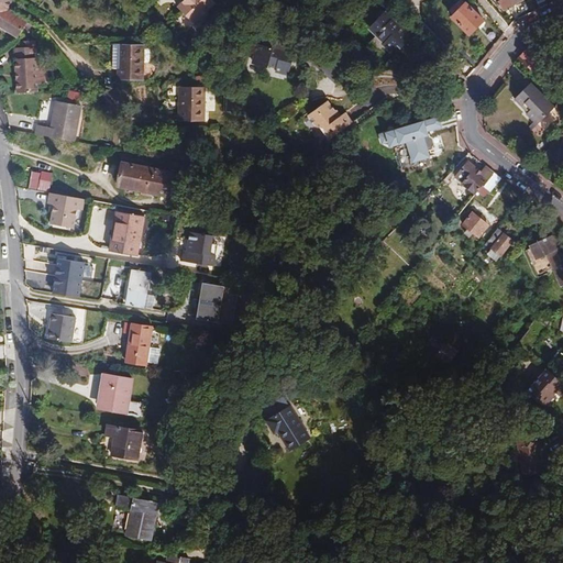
[(0,0),(0,6),(7,10),(10,3),(11,0),(0,0)]
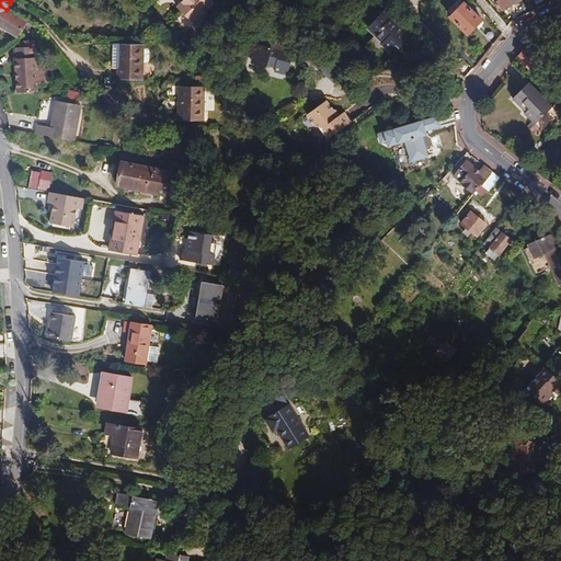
[(215,2),(212,0),(183,0),(176,8),(194,24),(215,2)]
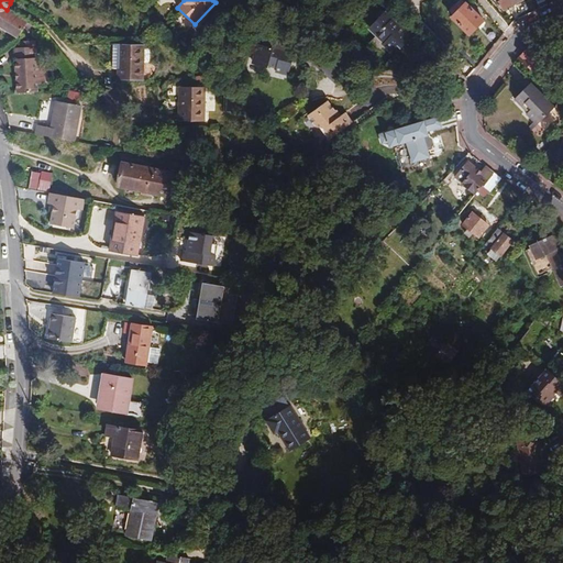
[(459,0),(449,11),(453,15),(466,2),(463,0),(459,0)]
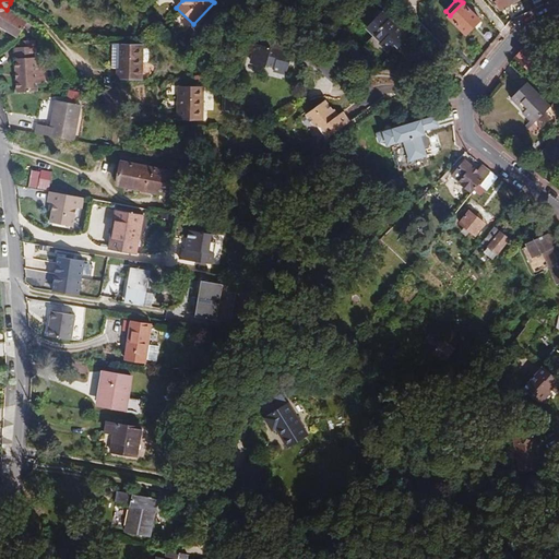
[(518,0),(492,0),(499,11),(508,6),(508,4),(512,3),(518,0)]
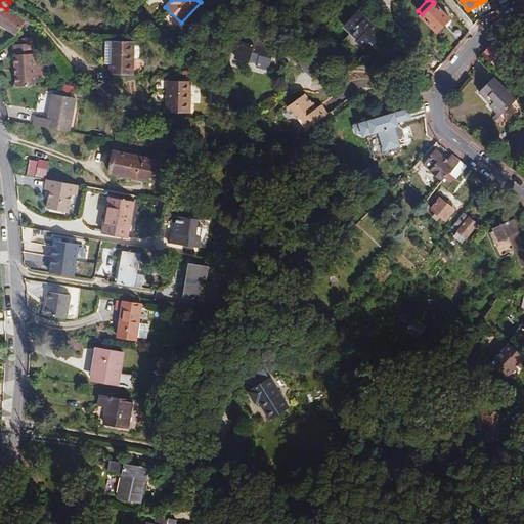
[(443,22),(448,16),(434,2),(421,16),(437,33),(445,24),(443,22)]
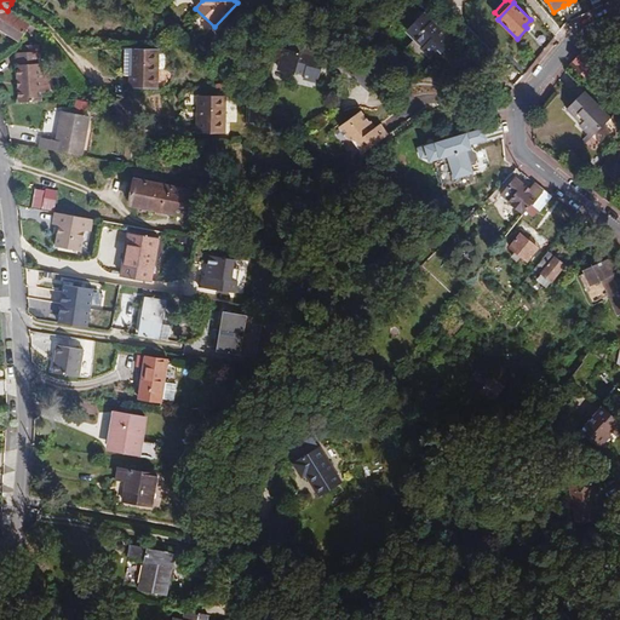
[(7,11),(0,6),(0,30),(19,42),(30,26),(7,11)]
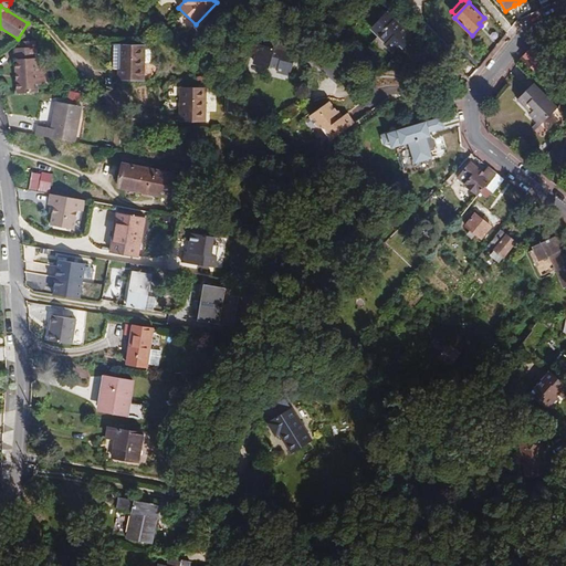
[(399,23),(387,11),(370,28),(386,43),(384,44),(392,53),(400,45),(405,41),(408,44),(416,37),(401,22),(399,23)]
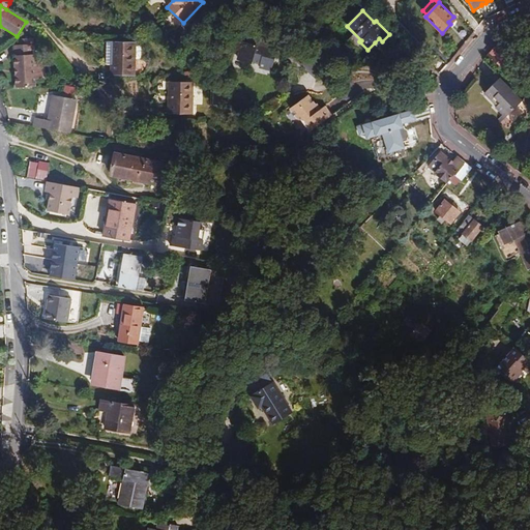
[(259,67),(272,70),(277,51),(268,48),(271,36),(251,30),(247,43),(238,40),(235,52),(241,53),(239,61),(253,64),(253,62),(260,63),(259,67)]
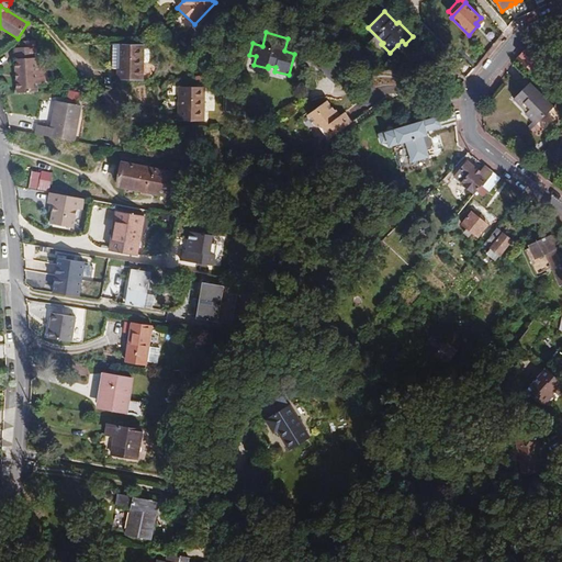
[(23,47),(14,48),(17,72),(19,72),(19,79),(17,79),(18,93),(37,92),(37,85),(45,83),(44,65),(36,66),(35,41),(22,42),(23,47)]
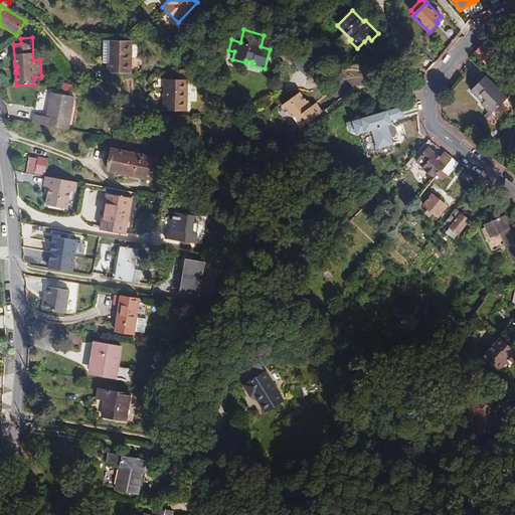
[(109,41),(108,72),(131,73),(132,42),(109,41)]
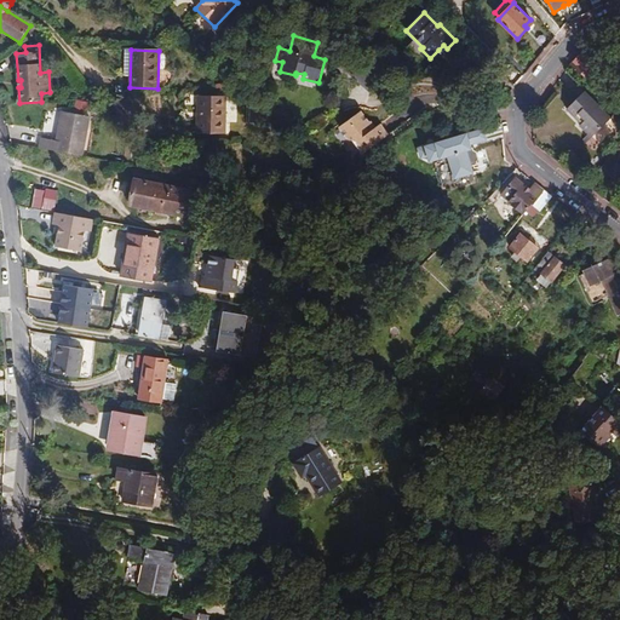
[(570,64),(591,80),(601,69),(581,52),(570,64)]
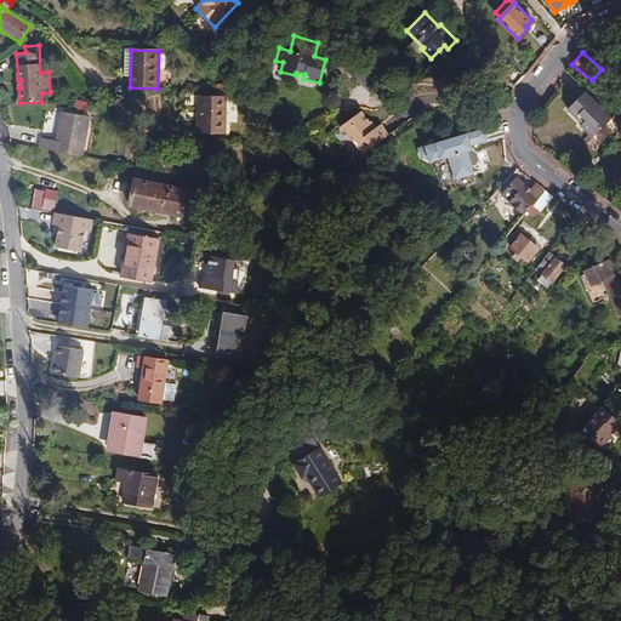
[(381,84),(358,63),(349,73),(371,93),(381,84)]
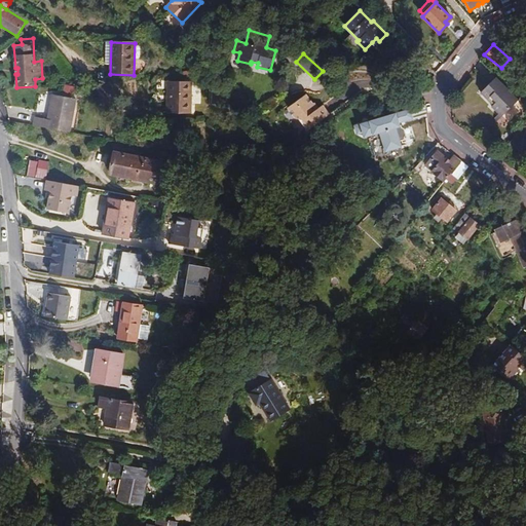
[(410,63),(421,74),(429,66),(418,54),(410,63)]
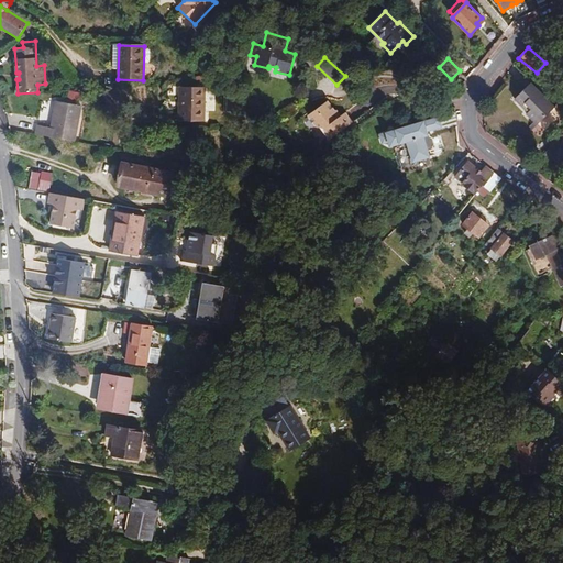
[(533,85),(527,91),(523,89),(514,99),(521,107),(523,105),(530,110),(527,112),(526,114),(533,122),(537,124),(554,107),(533,85)]
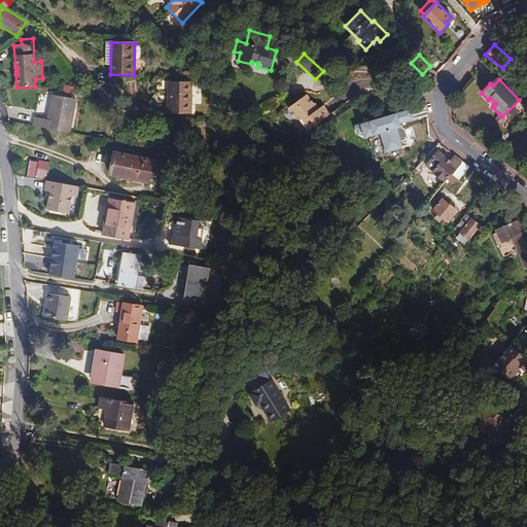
[(168,113),(190,113),(191,82),(169,81),(168,113)]
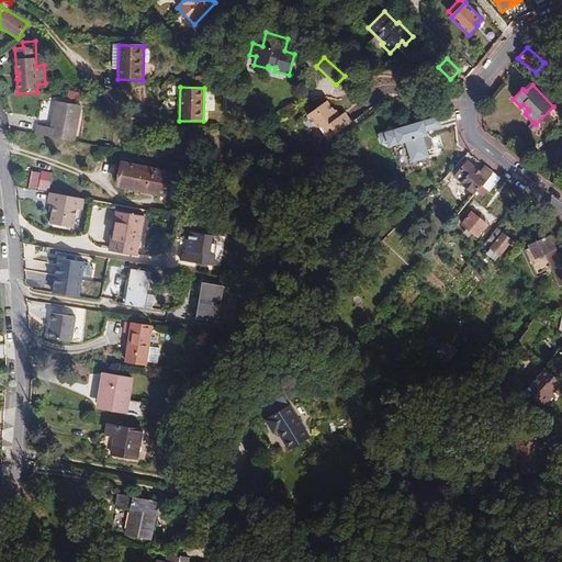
[(37,125),(36,134),(75,142),(81,105),(56,101),(51,127),(37,125)]
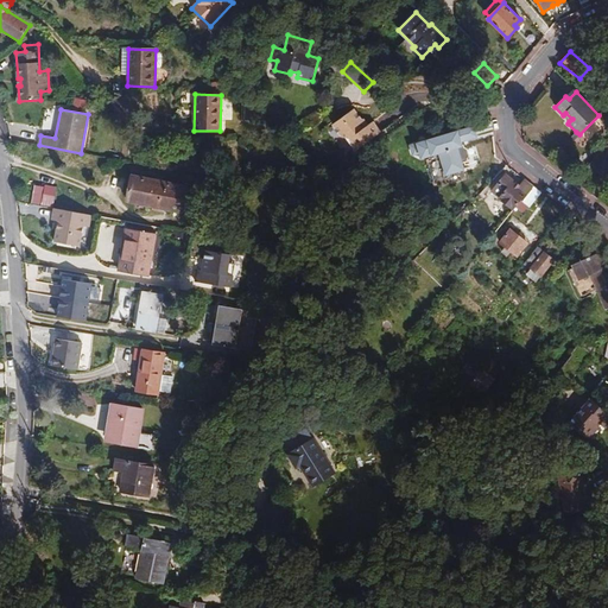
[(361,121),(354,109),(333,124),(341,137),(350,139),(358,150),(380,133),(373,122),(367,126),(362,120),(361,121)]
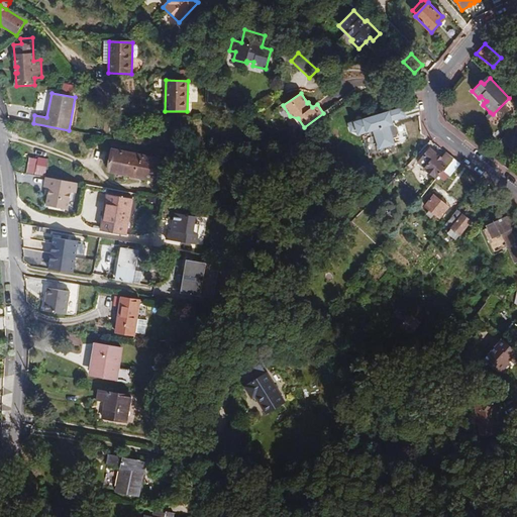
[(391,120),(405,116),(403,108),(350,123),(349,125),(351,130),(353,131),(357,130),(358,134),(374,130),(380,148),(394,144),(393,138),(398,137),(398,135),(399,132),(398,126),(395,125),(395,123),(392,123),(391,120)]
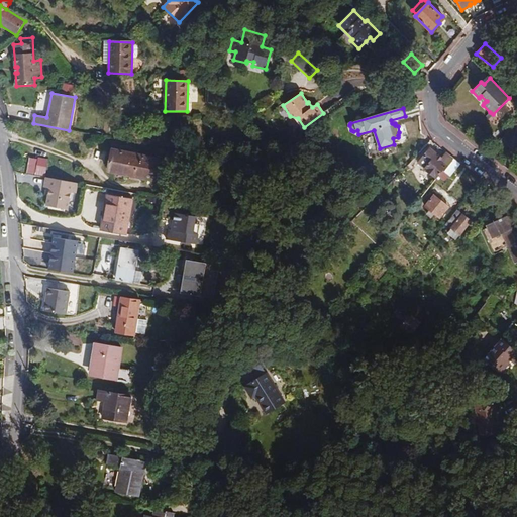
[(444,171),(453,159),(447,154),(443,159),(430,148),(418,163),(437,178),(443,170),(444,171)]
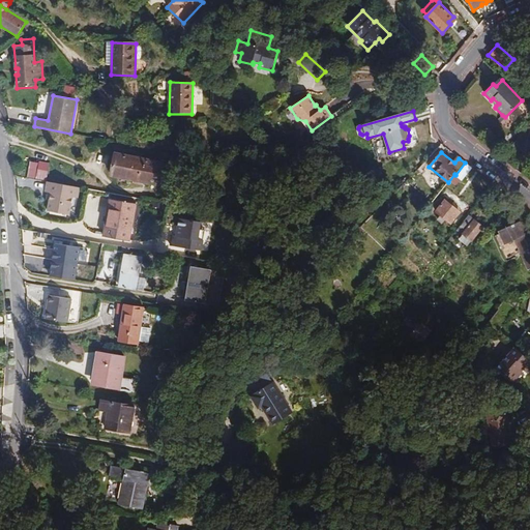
[(163,163),(115,153),(110,175),(158,184),(160,173),(163,163)]
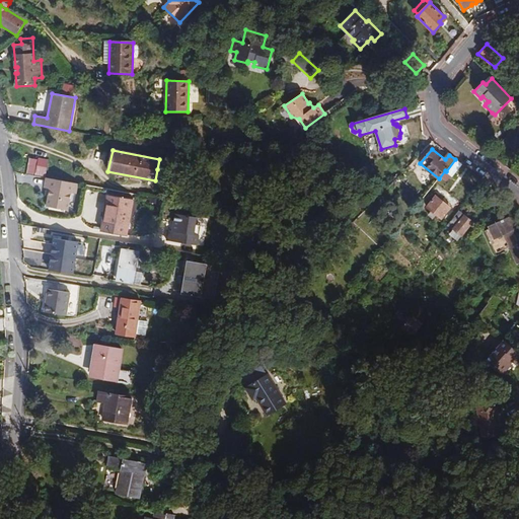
[(25,174),(34,176),(38,159),(28,158),(25,174)]
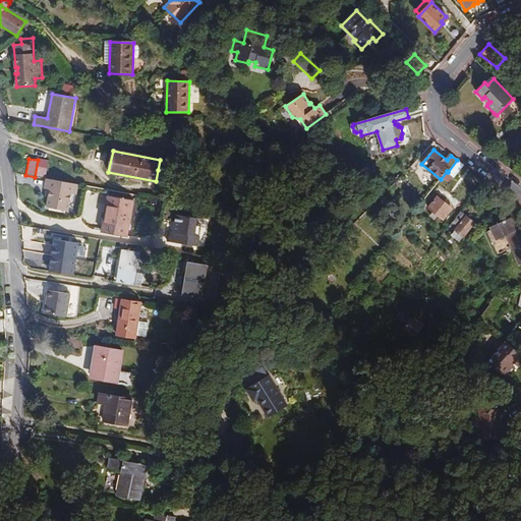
[(38,159),(35,177),(45,178),(48,161),(38,159)]
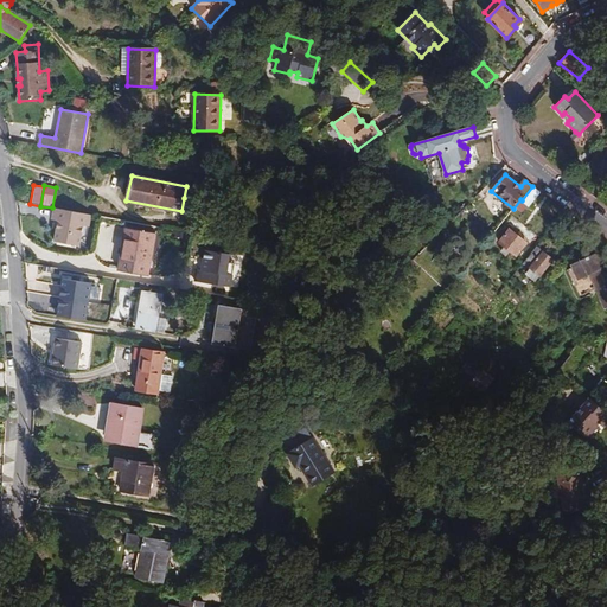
[(529,206),(540,193),(532,186),(522,200),(529,206)]
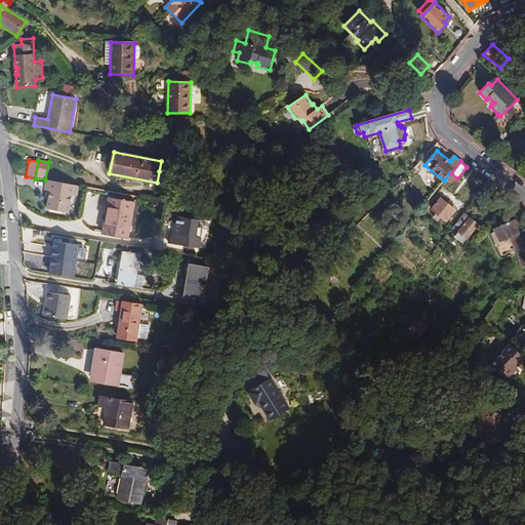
[(168,173),(159,171),(157,183),(166,186),(168,173)]
